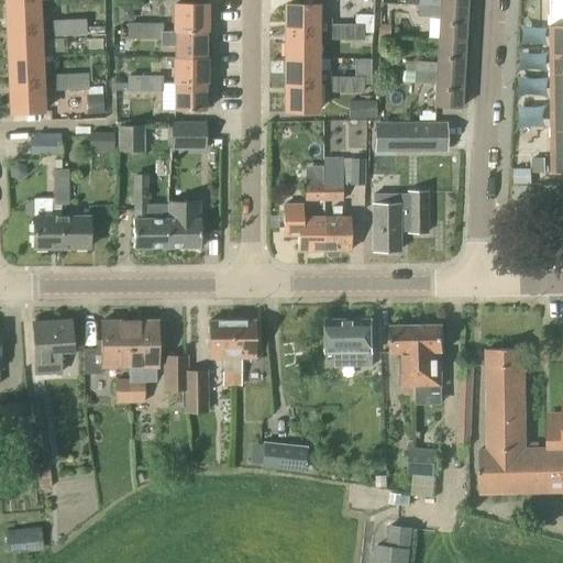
[(368,0),(353,0),(354,22),(354,25),(343,25),(343,32),(349,33),(348,40),(363,41),(363,33),(373,34),(373,23),(368,22),(368,21),(368,0)]
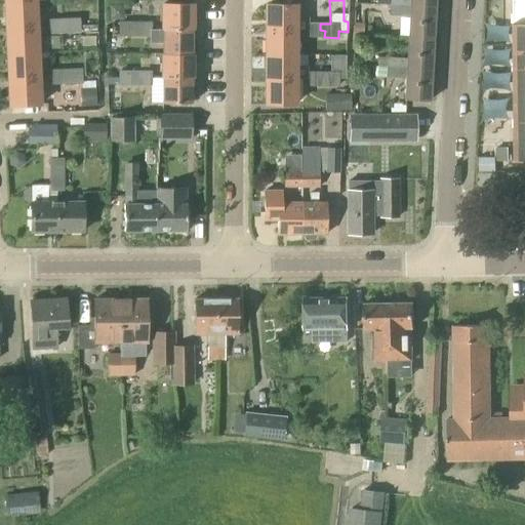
[(524,0),(512,0),(514,163),(524,163),(524,0)]
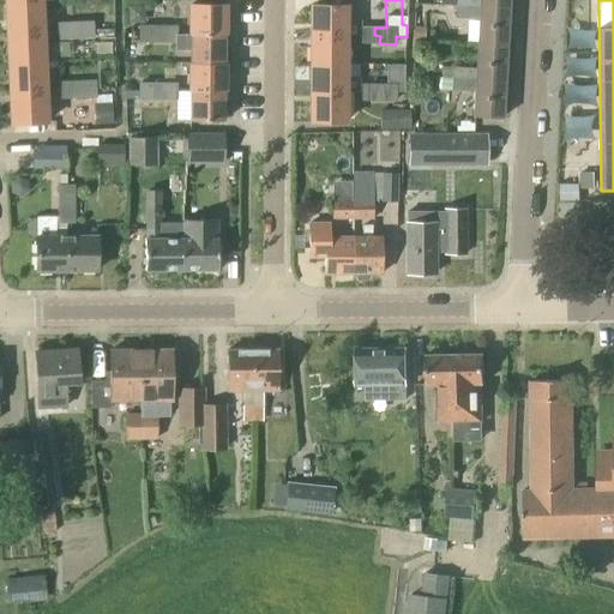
[(7,32),(42,31),(41,1),(6,2),(7,32)]
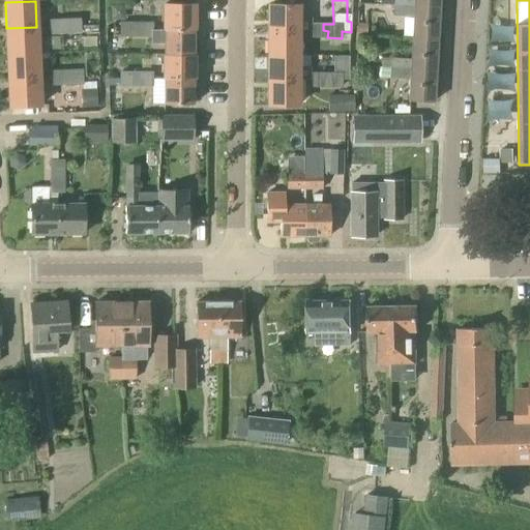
[(165,29),(194,29),(194,4),(165,4),(165,29)]
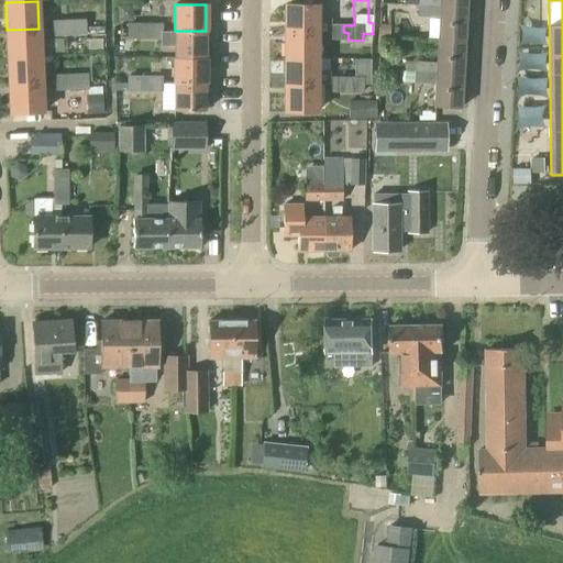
[(286,4),(286,32),(317,32),(317,33),(328,33),(329,24),(330,24),(330,19),(317,19),(317,6),(286,4)]
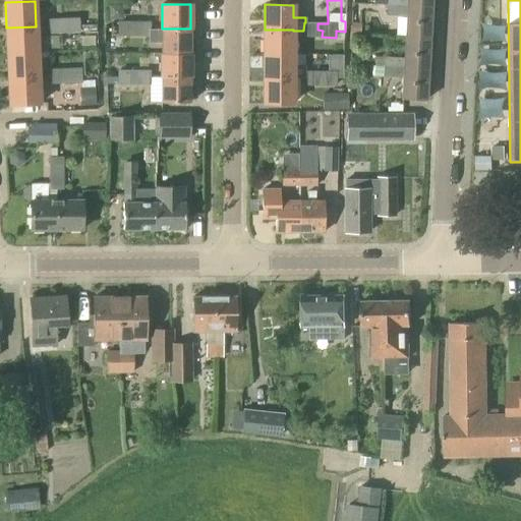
[(429,39),(431,7),(386,5),(385,15),(406,16),(405,37),(429,39)]
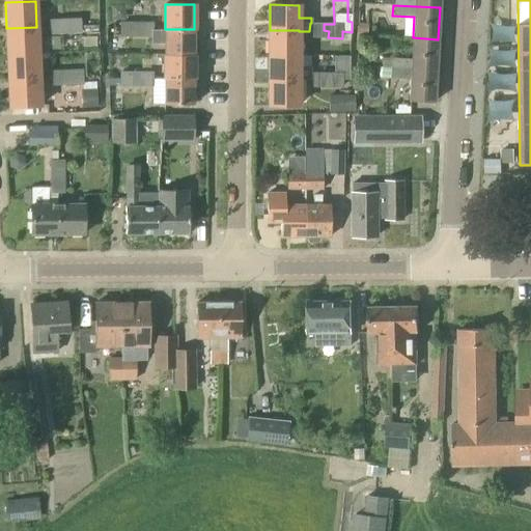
[(81,18),(66,19),(66,26),(61,26),(62,34),(81,34),(81,18)]
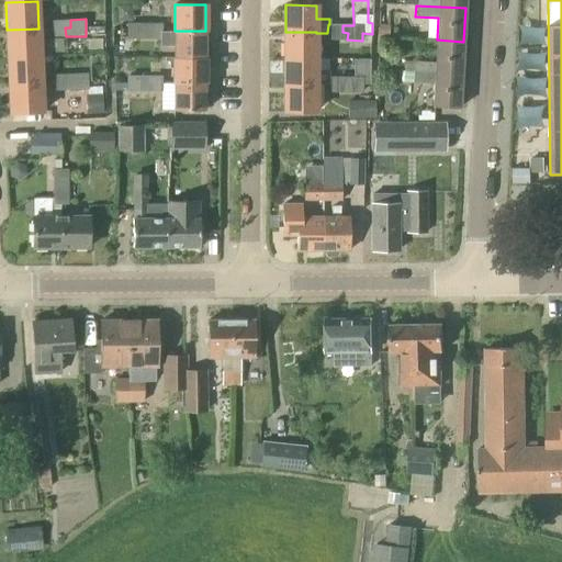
[(70,20),(49,20),(51,36),(66,36),(65,27),(70,27),(70,20)]
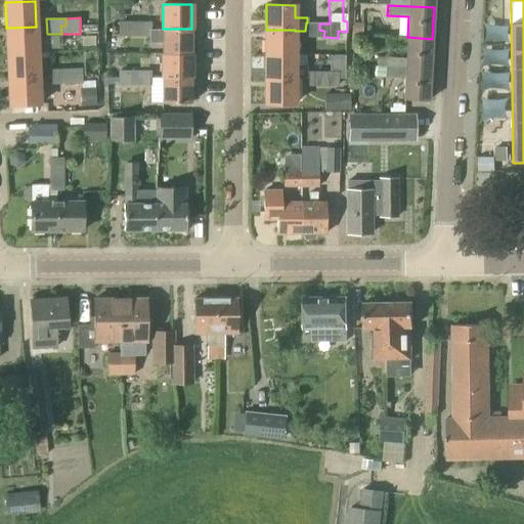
[(319,30),(319,24),(307,23),(306,23),(305,31),(305,37),(323,37),(324,31),(319,30)]
